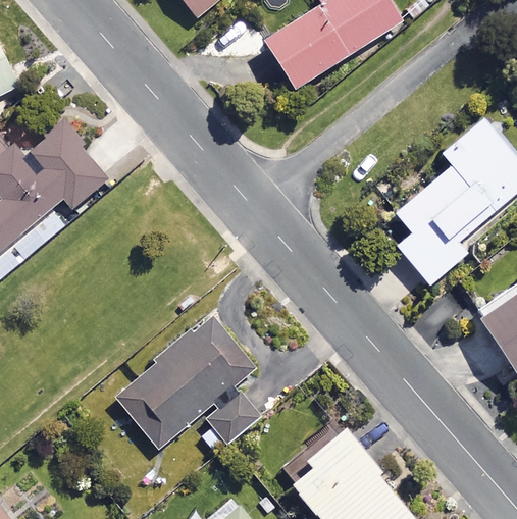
[(184,0),(198,17),(218,0),(184,0)]
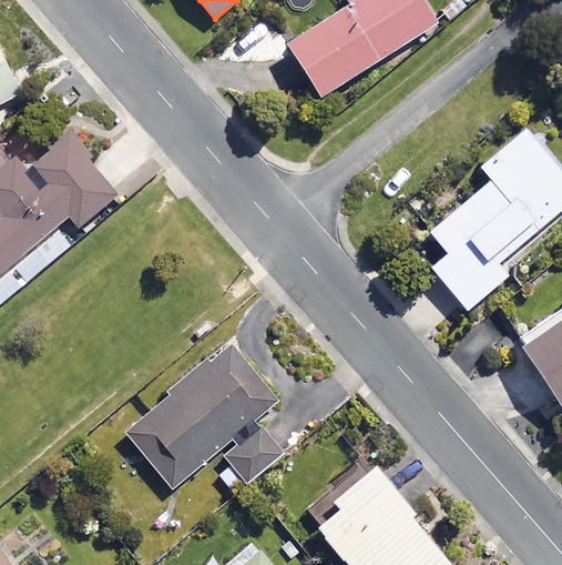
[(437,23),(421,0),(358,0),(286,47),(319,98),(437,23)]
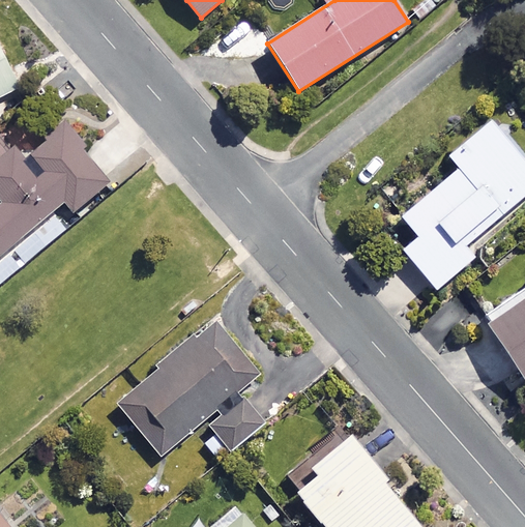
[(0,91),(19,83),(0,45),(0,91)]
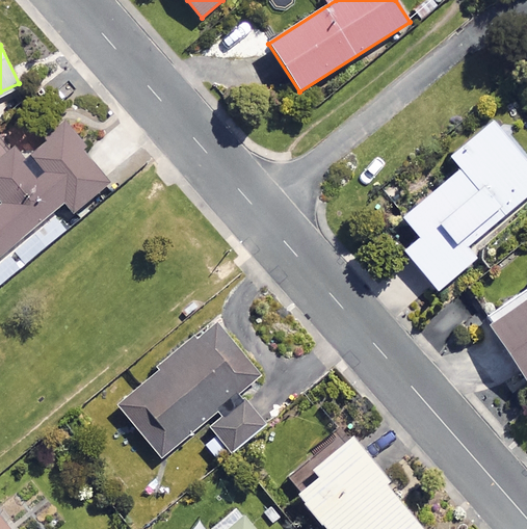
[(526,161),(493,121),(450,156),(462,168),(404,217),(421,237),(405,250),(439,290),(478,257),(469,245),(526,195),(526,161)]
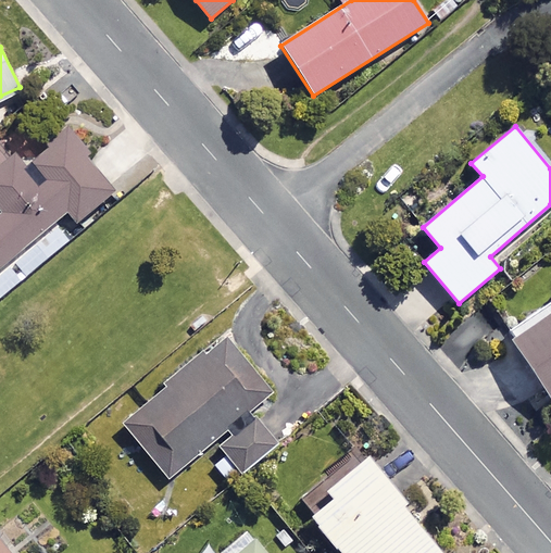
[(0,297),(1,299),(124,193),(69,130),(27,165),(0,134),(0,297)]
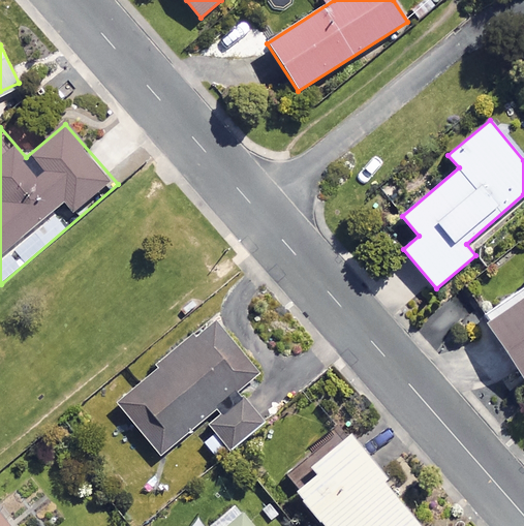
[(523,298),(485,325),(522,380),(523,379),(523,298)]
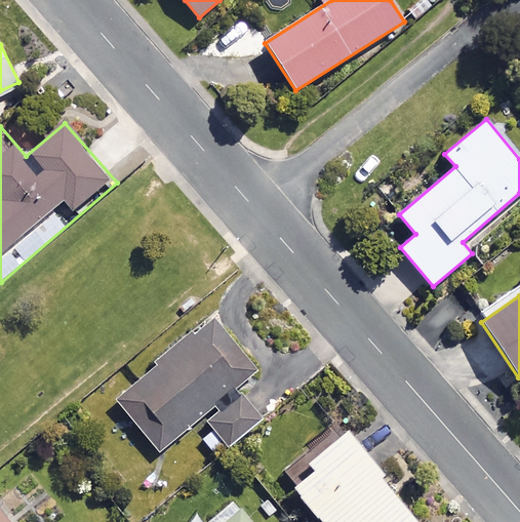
[(237,387),(257,368),(215,319),(118,401),(161,450),(193,424),(217,452),(262,416),(237,387)]
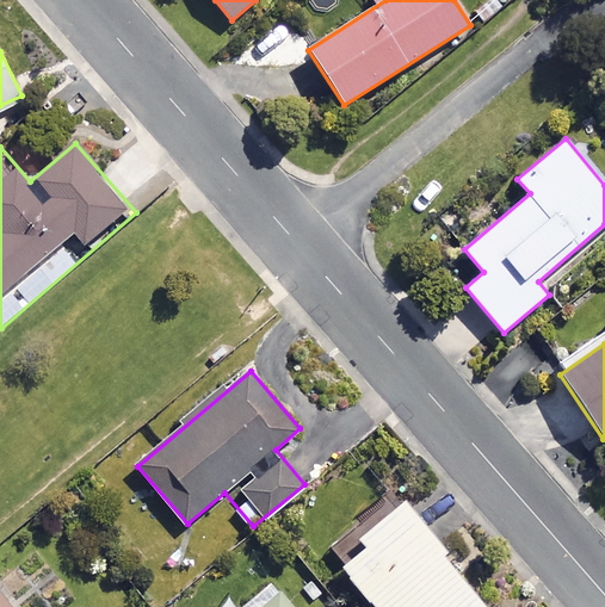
[(485,606),(402,502),(357,538),(364,547),(340,567),(372,606),(485,606)]
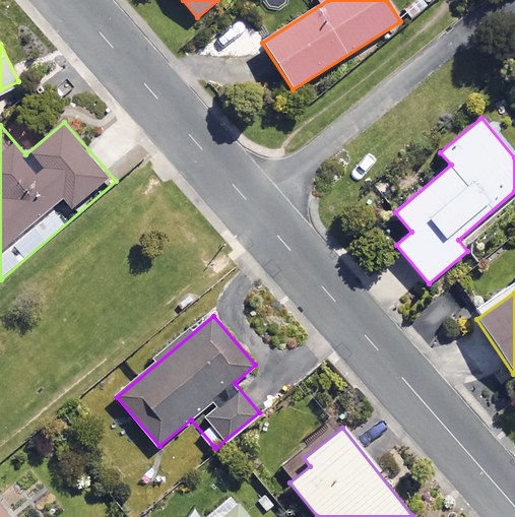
[(0,516),(16,516),(0,496),(0,516)]
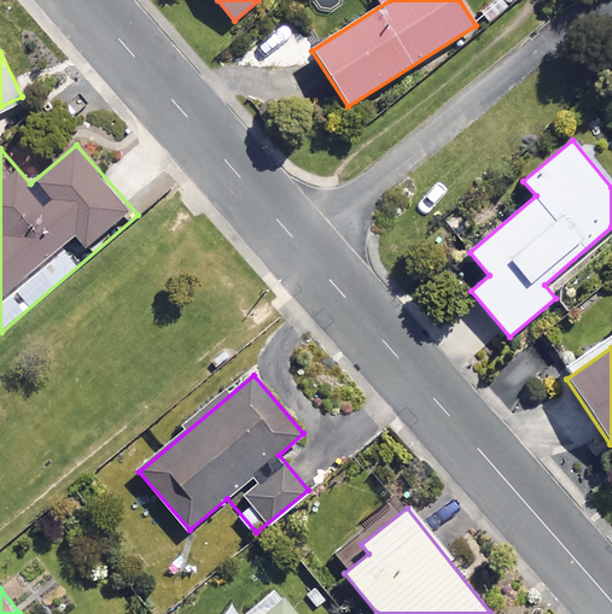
[(301,613),(286,596),(263,613),(243,613),(235,604),(223,613),(301,613)]
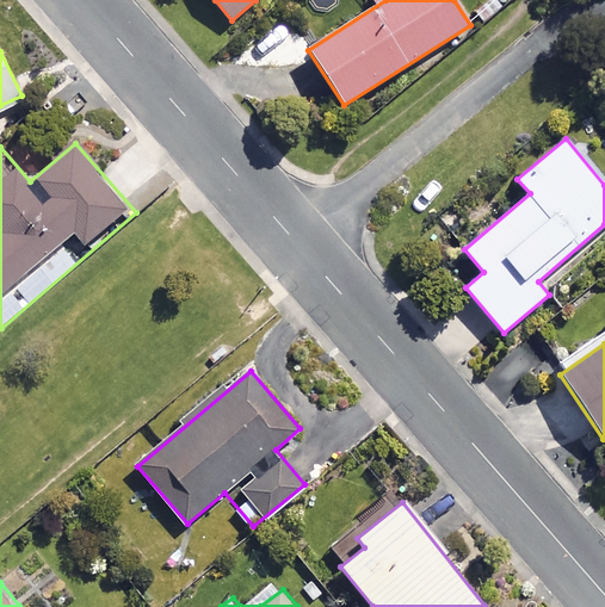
All buildings are outlined.
